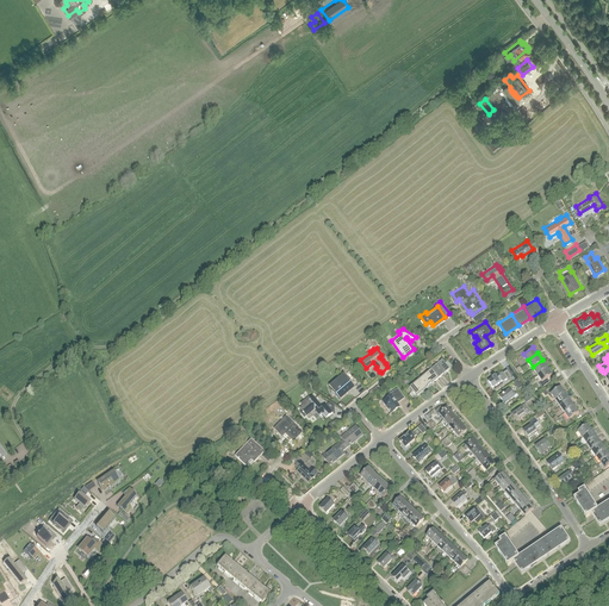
[(437,375),(448,366),(441,357),(430,366),(437,375)]
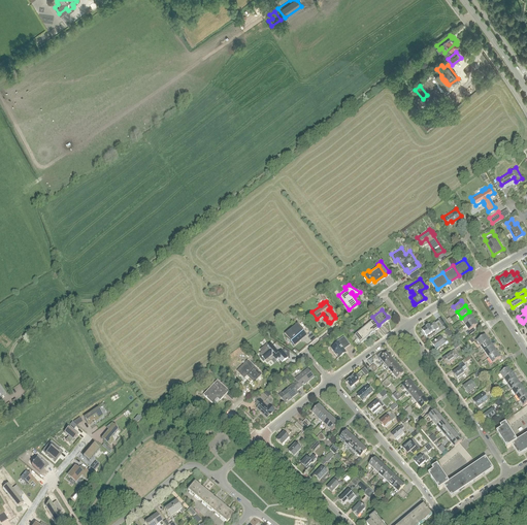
[(461,318),(464,323),(473,317),(469,312),(461,318)]
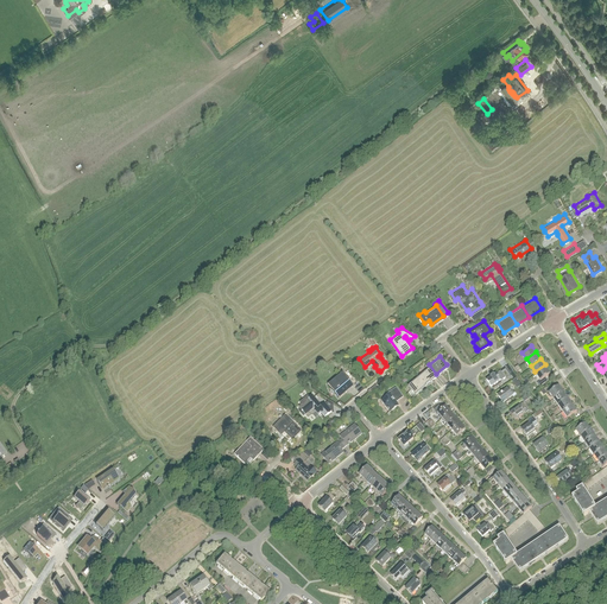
[(436,374),(429,364),(418,374),(425,382),(436,374)]
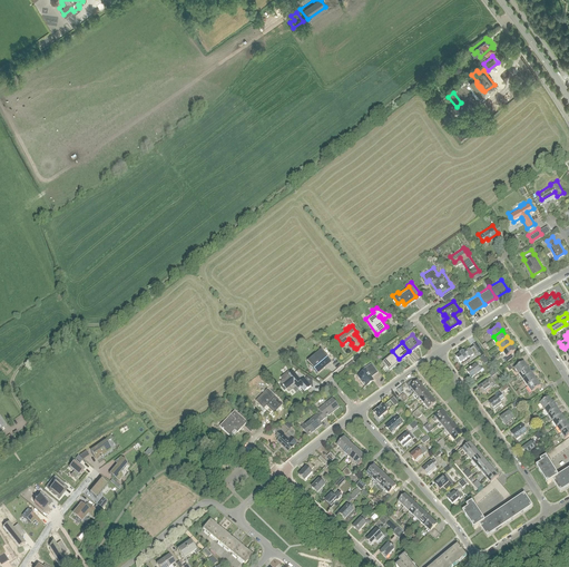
[(514,349),(511,342),(501,349),(506,354),(503,357),(506,360),(512,354),(510,351),(514,349)]
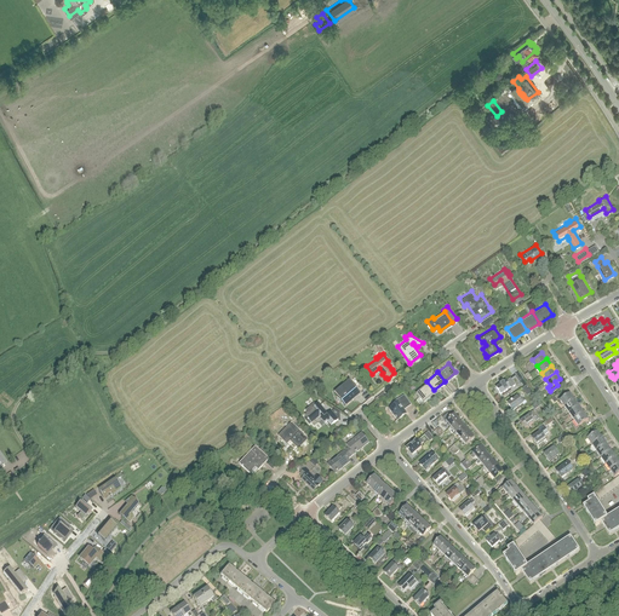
[(509,375),(496,385),(500,392),(509,385),(514,381),(509,375)]
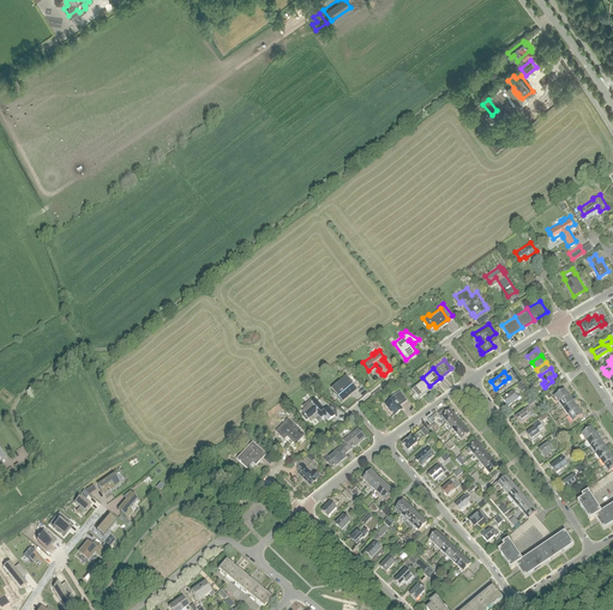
[(334,382),(332,381),(330,385),(341,397),(355,385),(346,373),(334,382)]
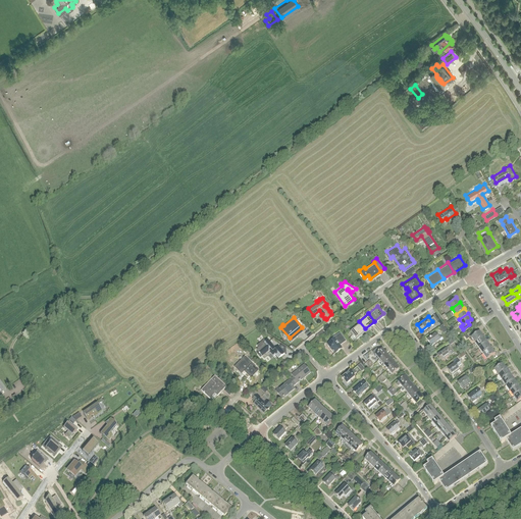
[(356,336),(365,328),(359,321),(350,329),(356,336)]
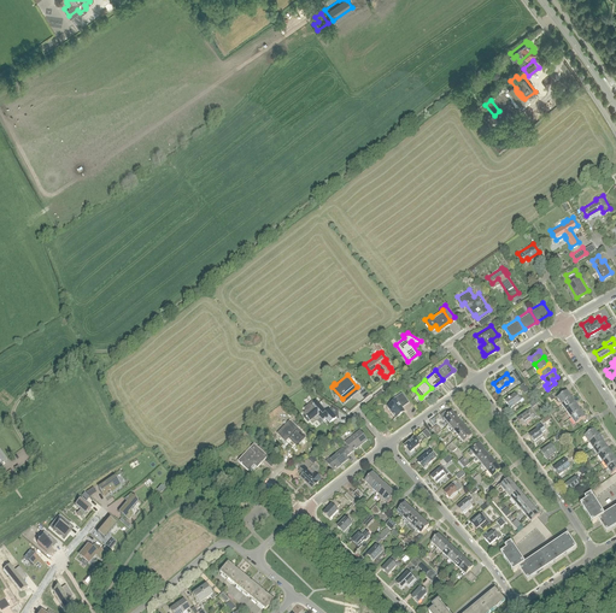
[(529,387),(524,379),(518,384),(523,392),(529,387)]
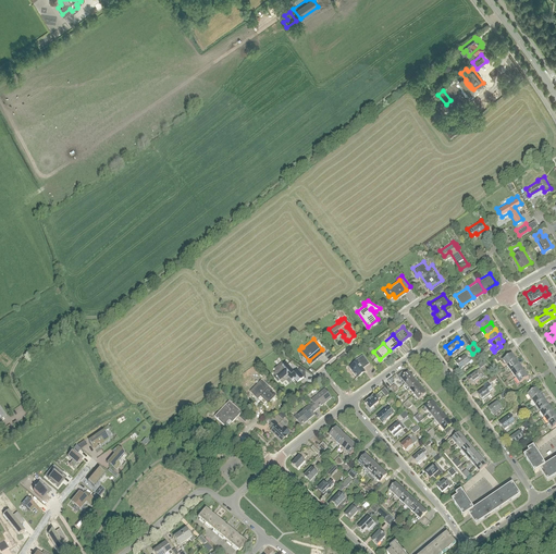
[(351,359),(353,361),(348,365),(356,374),(365,369),(360,364),(367,359),(362,352),(351,359)]
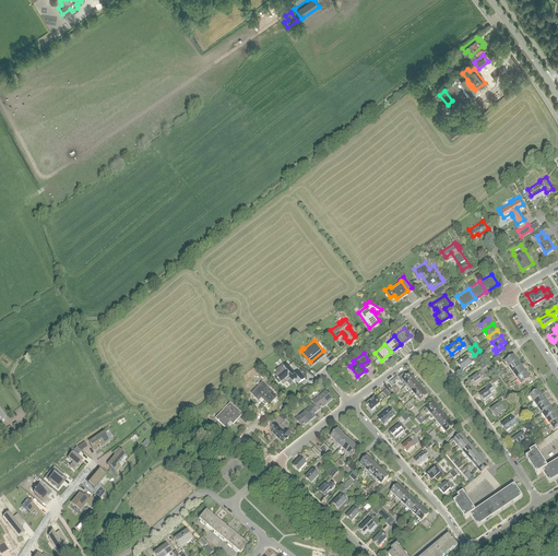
[(505,358),(508,365),(518,358),(513,353),(505,358)]
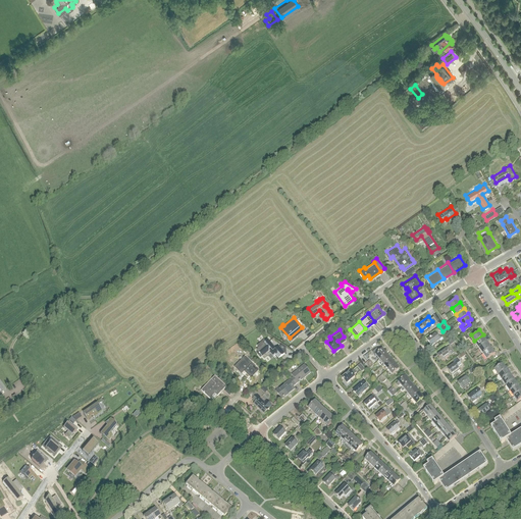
[(431,344),(441,336),(440,333),(439,334),(436,330),(432,333),(432,334),(426,339),(431,344)]
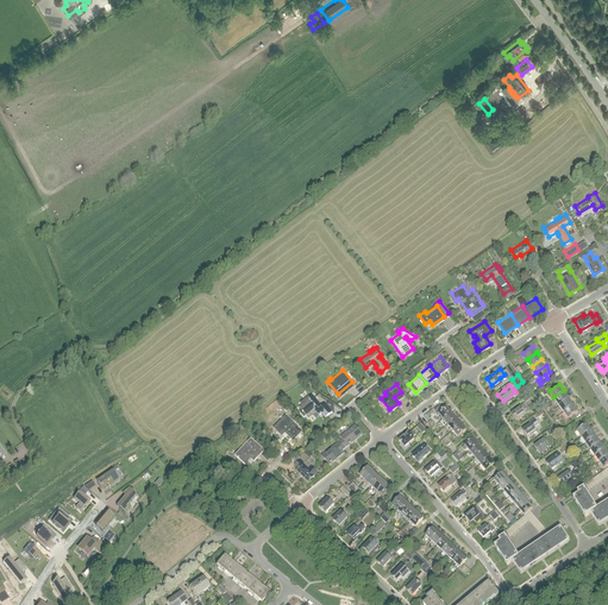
[(553,397),(558,403),(568,396),(564,390),(553,397)]
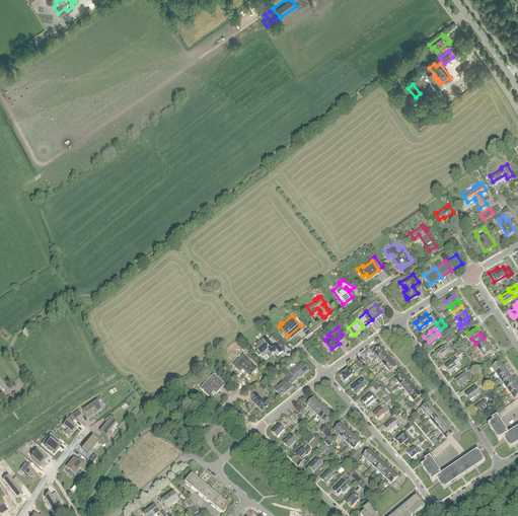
[(256,343),(254,345),(255,347),(260,352),(267,346),(271,352),(273,350),(276,354),(282,349),(276,342),(273,344),(265,334),(262,336),(254,342),(256,343)]
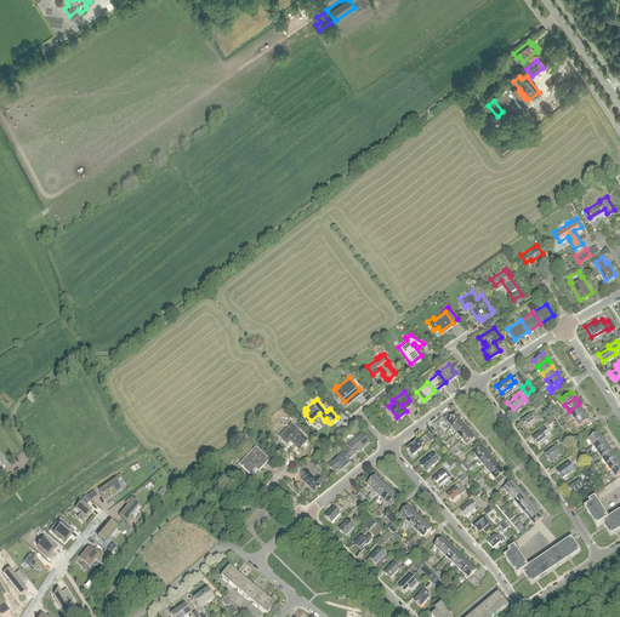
[(569,411),(574,417),(584,410),(579,404),(569,411)]
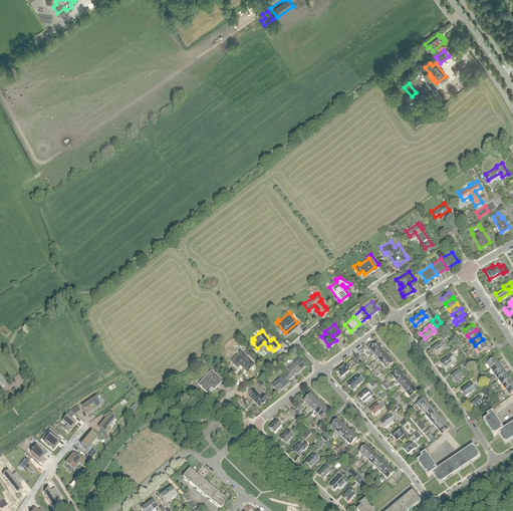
[(437,342),(431,347),(435,352),(446,344),(441,338),(436,341),(437,342)]
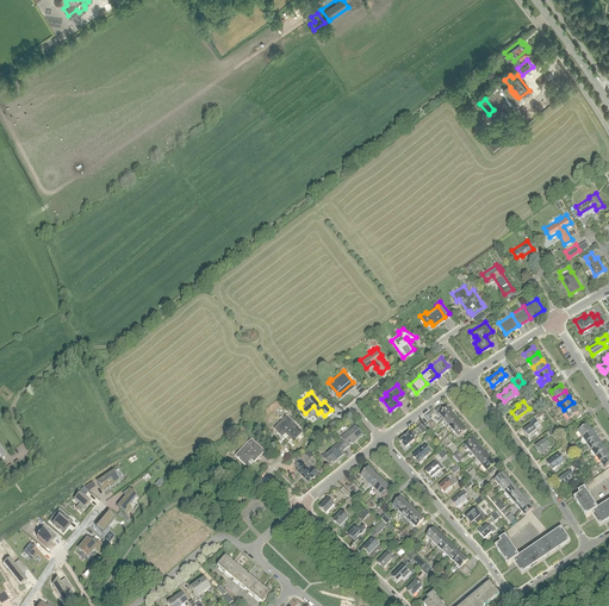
[(573,403),(564,410),(569,417),(578,410),(573,403)]
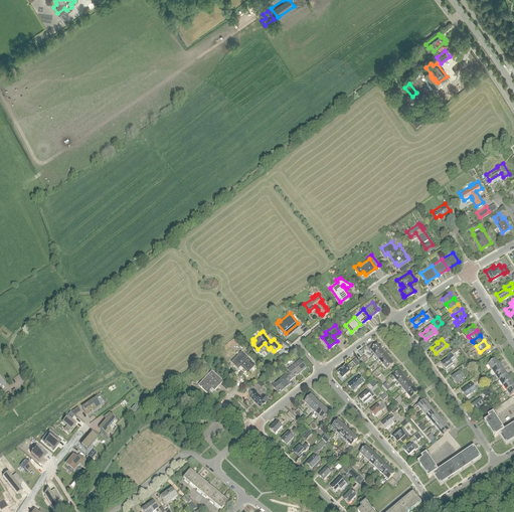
[(372,352),(373,353),(380,346),(376,341),(369,347),(373,352),(372,352)]
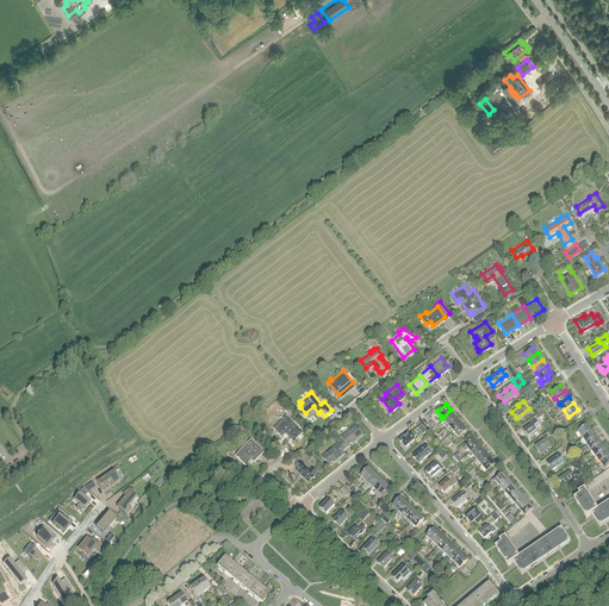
[(443,418),(448,423),(457,416),(451,410),(442,418),(443,418)]
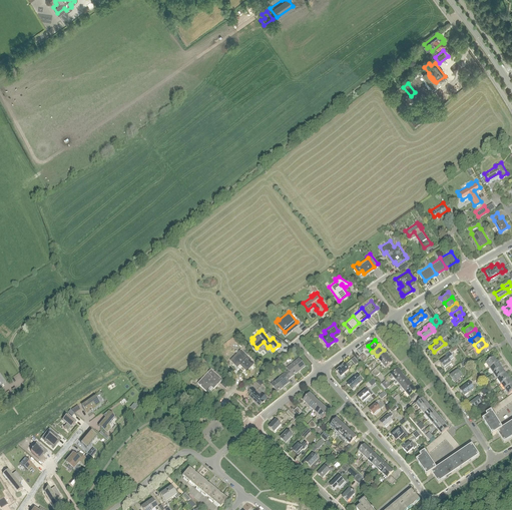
[(239,347),(229,358),(236,365),(239,363),(245,369),(253,361),(246,355),(245,356),(241,352),(242,351),(239,348),(239,347)]
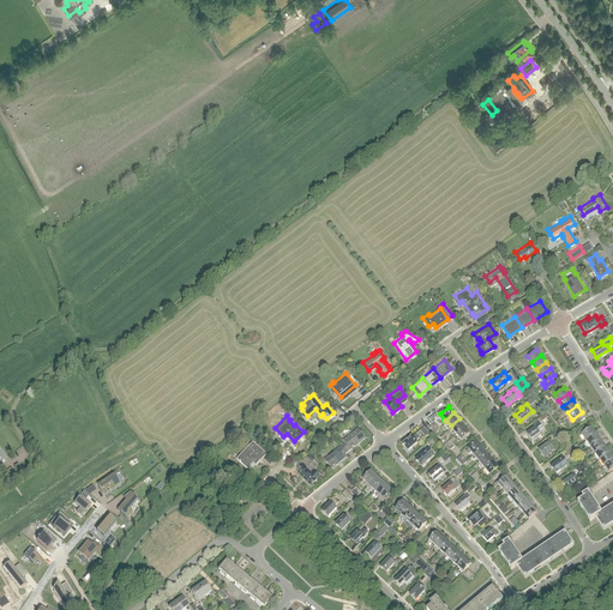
[(454,432),(455,432),(464,424),(460,418),(451,426),(455,430),(454,432)]
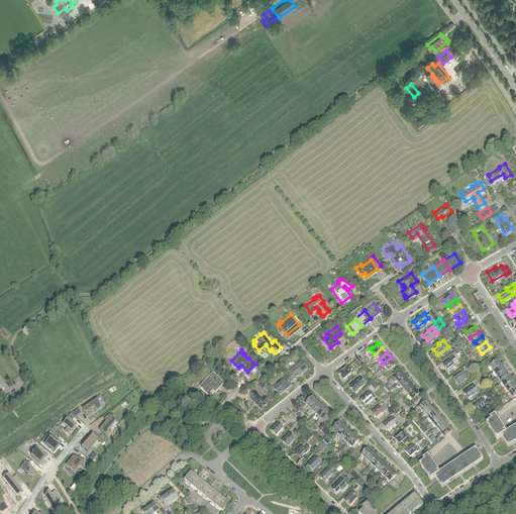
[(454,364),(453,362),(456,358),(453,354),(442,363),(447,369),(454,364)]
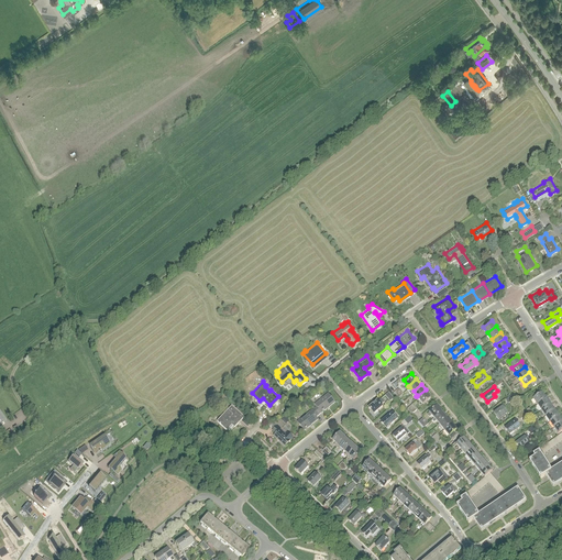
[(313,406),(318,412),(320,409),(334,398),(327,390),(313,401),(316,404),(313,406)]
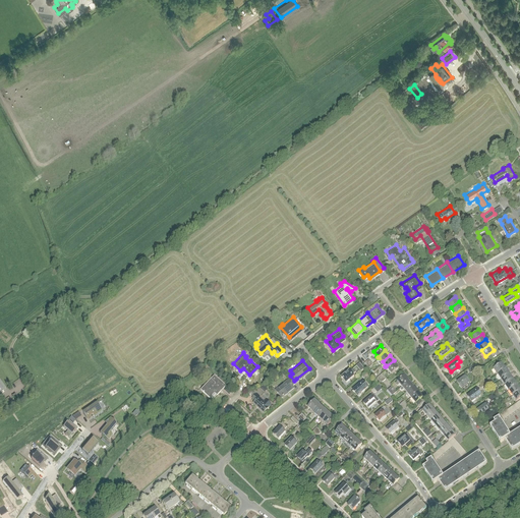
[(398,365),(394,360),(386,366),(386,367),(387,366),(391,371),(398,365)]
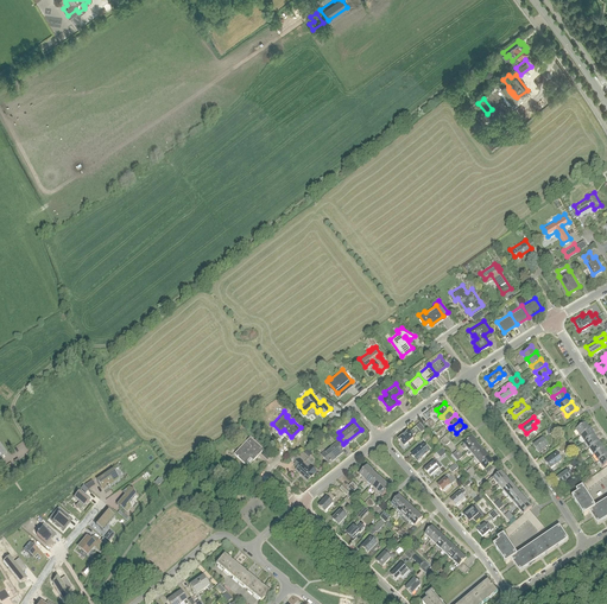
[(575,427),(580,433),(589,427),(585,420),(575,427)]
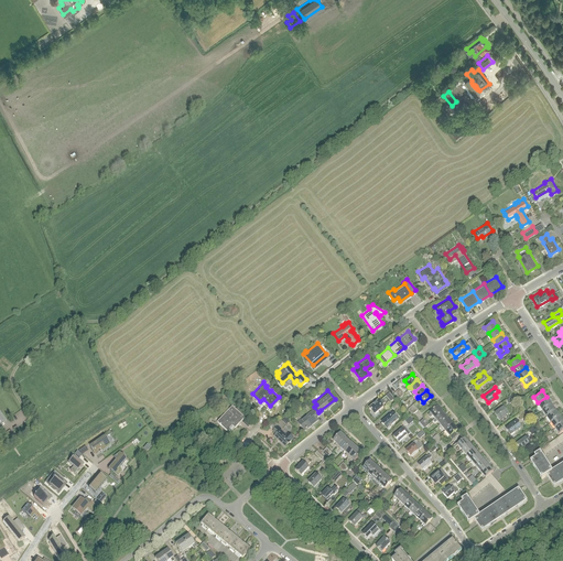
[(382,405),(380,402),(385,399),(381,396),(378,399),(377,398),(368,406),(374,411),(382,405)]
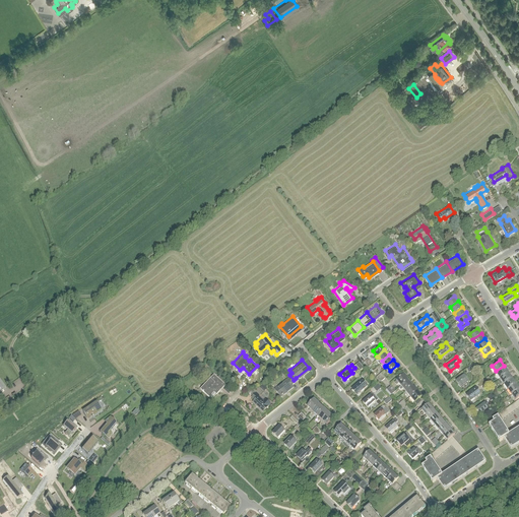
[(496,371),(500,377),(508,371),(504,366),(496,371)]
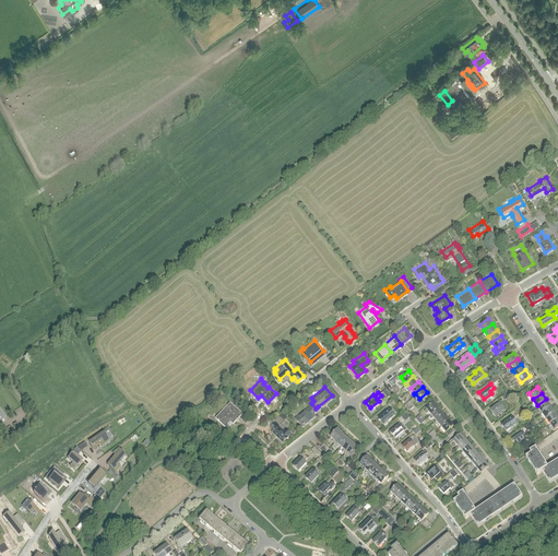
[(537,405),(542,411),(550,404),(546,399),(537,405)]
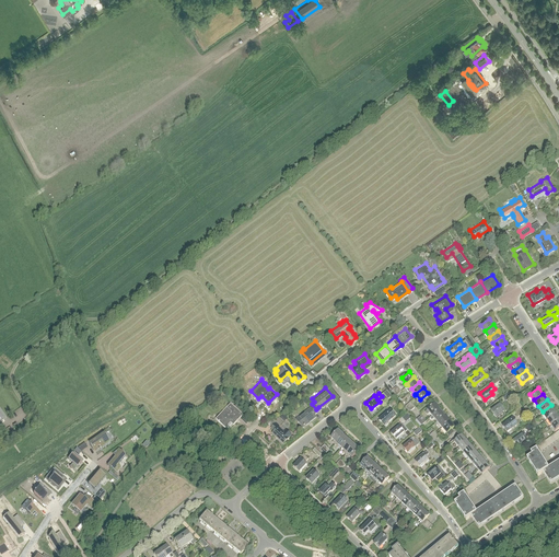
[(229,401),(214,416),(223,425),(229,419),(231,421),(241,412),(229,401)]
